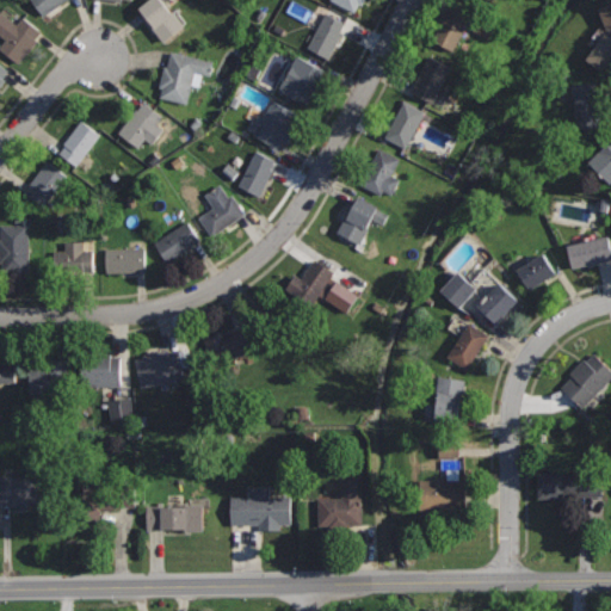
[(34,0),(44,14),(66,0),(34,0)]
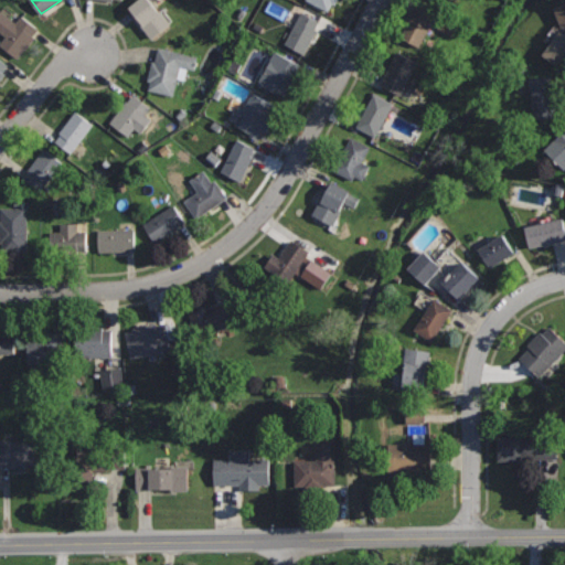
[(150,0),(135,0),(127,7),(152,36),(170,22),(150,0)]
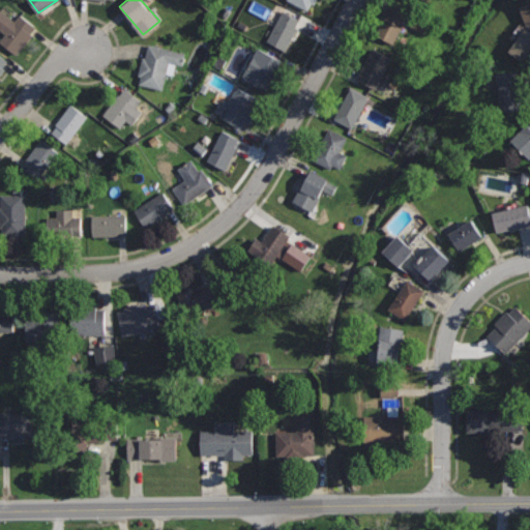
[(288,0),(308,9),(312,2),(315,4),(317,0),(288,0)]
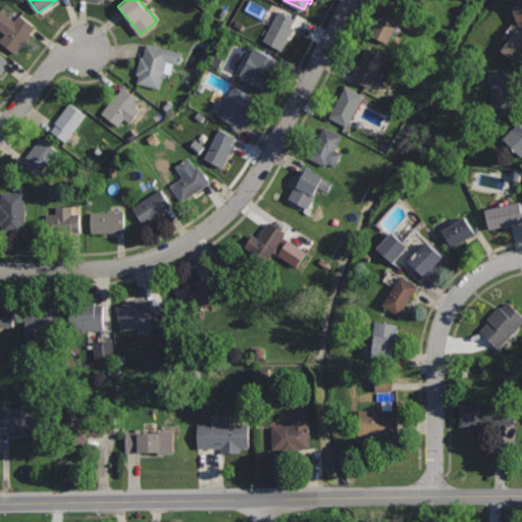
[(415,0),(431,8),(434,0),(415,0)]
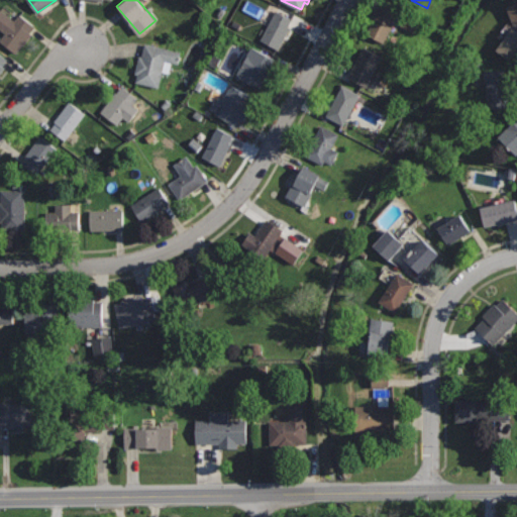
[(382,5),(368,30),(385,39),(399,15),(382,5)]
